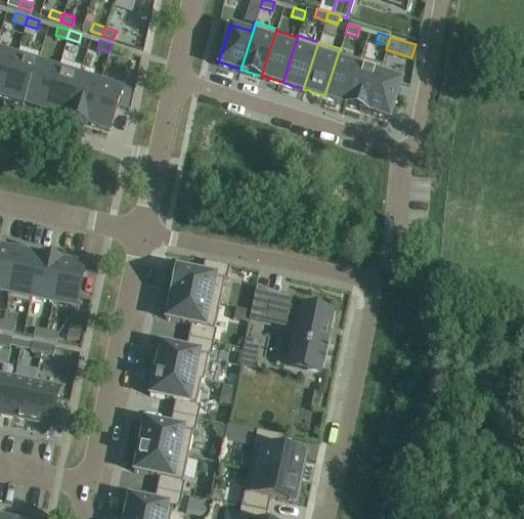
[(0,45),(0,88),(3,90),(16,51),(0,45)]
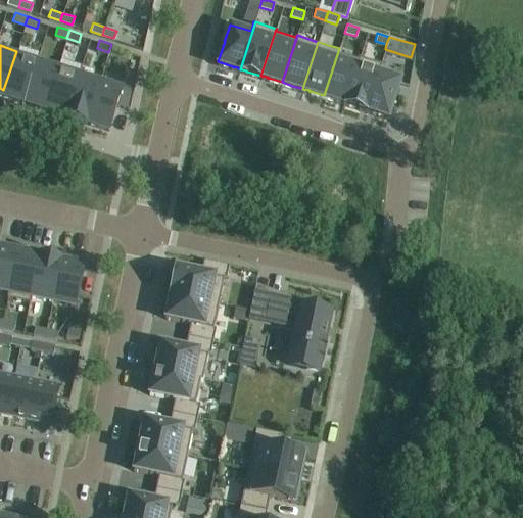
[(16,51),(3,90),(25,96),(38,55),(16,48),(16,51)]
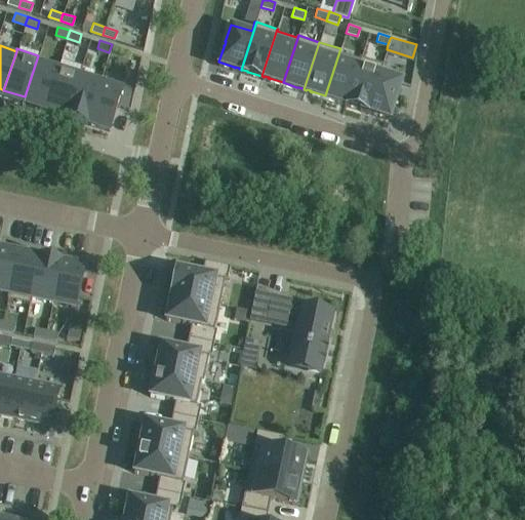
[(340,48),(325,95),(338,101),(340,101),(345,102),(345,103),(347,103),(362,55),(360,55),(360,57),(340,51),(341,49),(340,48)]
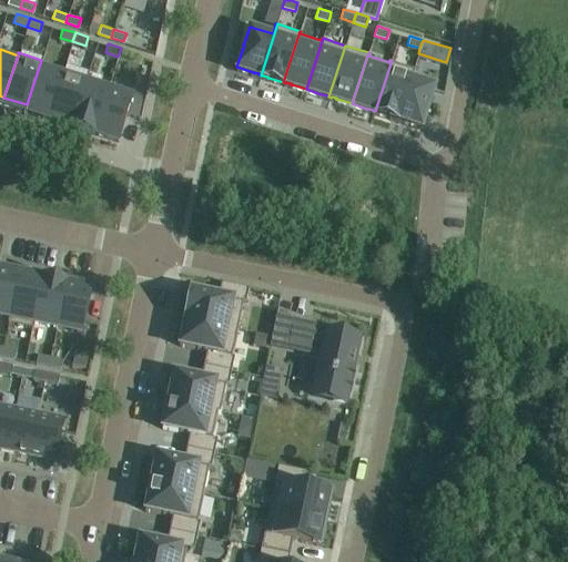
[(27,104),(26,110),(50,118),(52,112),(66,70),(66,68),(41,60),(27,104)]
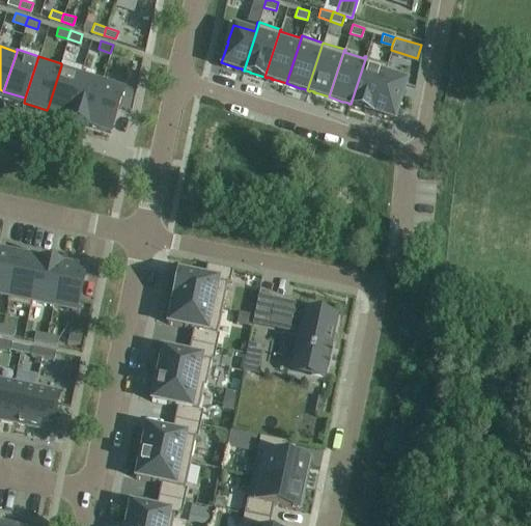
[(366,56),(351,104),(364,108),(365,109),(366,108),(370,110),(369,110),(371,111),(387,62),(366,56)]
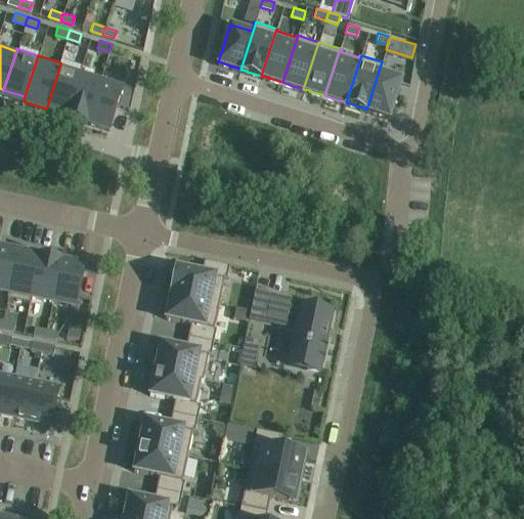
[(382,61),(366,110),(368,110),(373,111),(373,112),(375,112),(389,116),(394,100),(394,101),(395,99),(394,99),(395,95),(396,95),(396,93),(402,74),(381,67),(383,62),(382,61)]
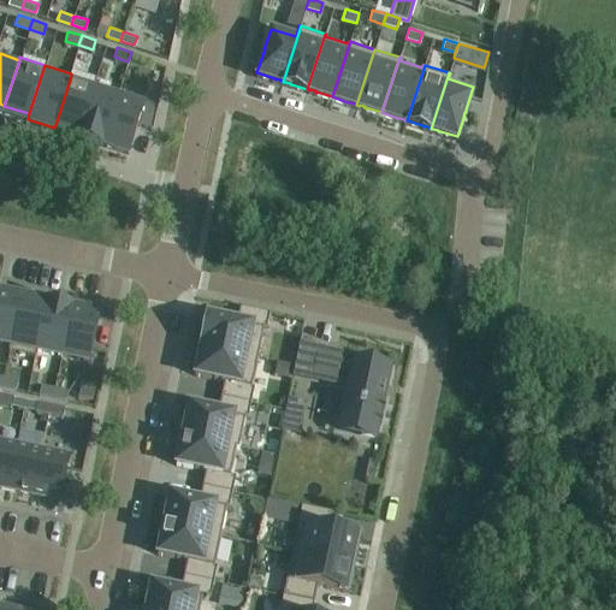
[(71,76),(57,122),(78,129),(93,83),(71,76)]
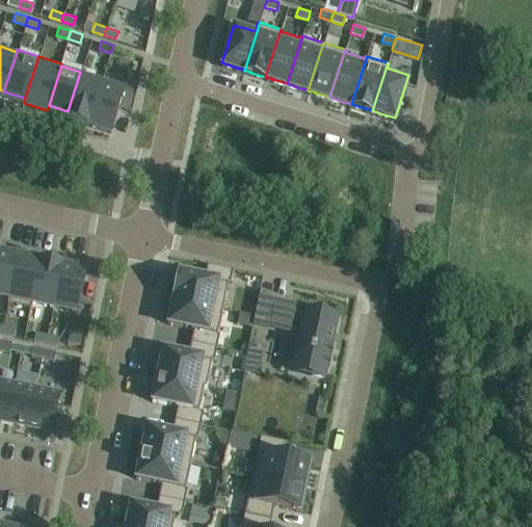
[(68,111),(67,116),(88,124),(103,79),(80,72),(68,111)]
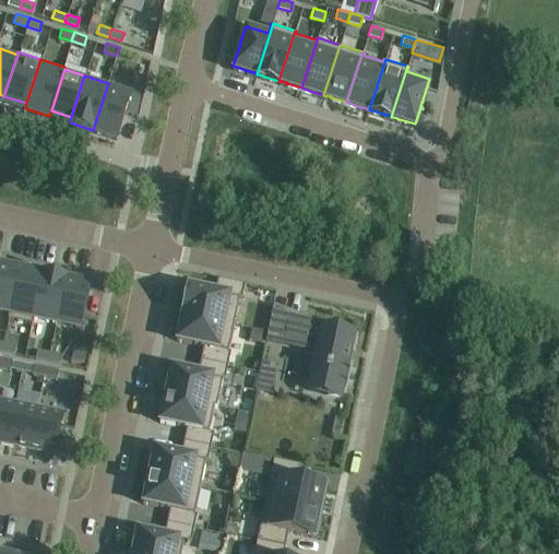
[(108,83),(93,130),(117,138),(125,112),(131,91),(108,83)]
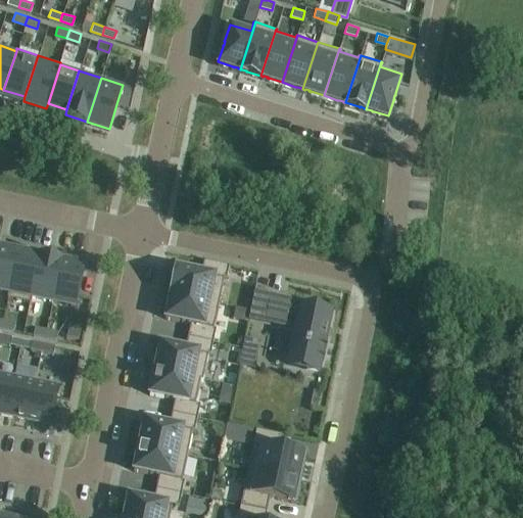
[(123,85),(116,104),(130,108),(130,107),(133,93),(134,88),(123,85)]
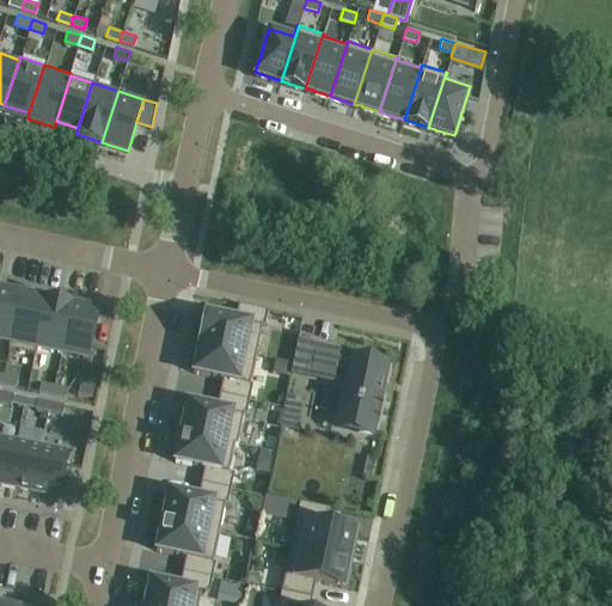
[(0,337),(10,340),(8,346),(10,346),(20,293),(0,288),(0,337)]
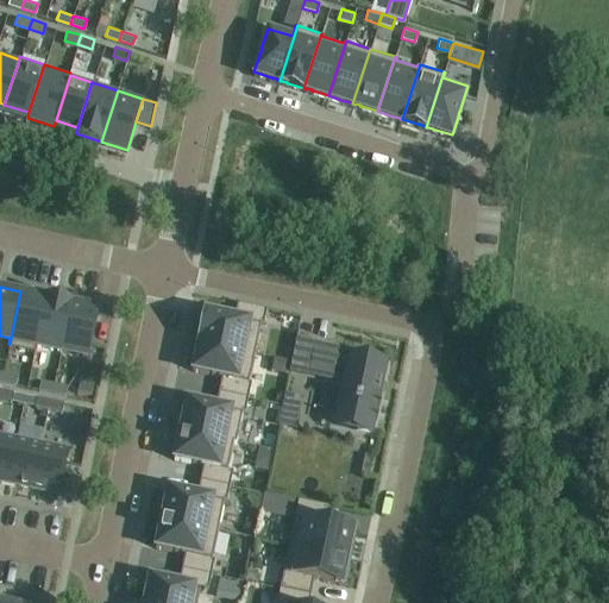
[(20,291),(10,344),(36,349),(46,297),(20,291)]
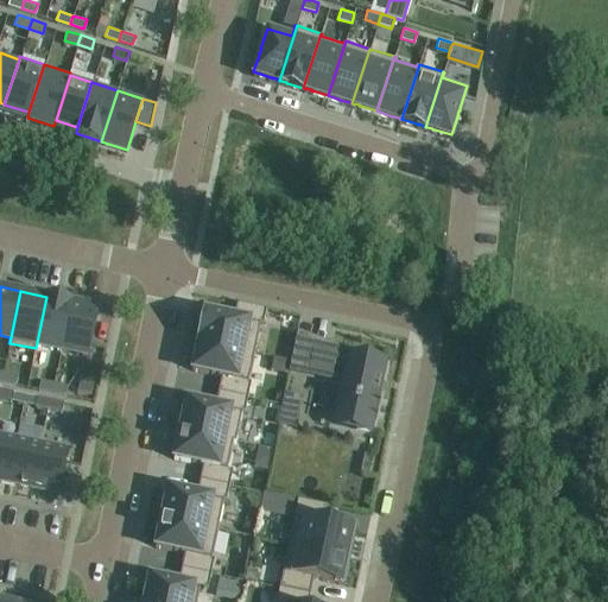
[(46,297),(36,348),(37,343),(61,348),(70,302),(46,297)]
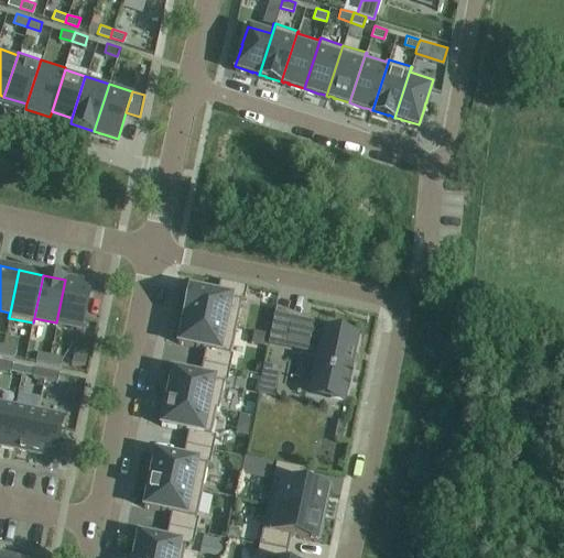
[(217,292),(241,297),(245,297),(247,283),(220,277),(217,292)]
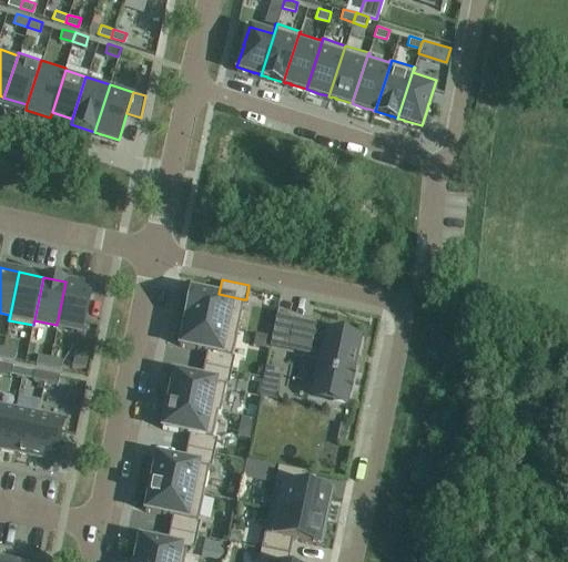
[(66,282),(57,325),(81,329),(91,286),(66,282)]
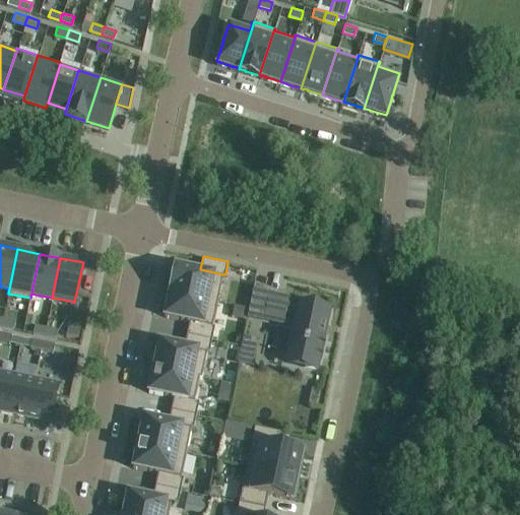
[(170,287),(170,288),(217,299),(222,274),(200,269),(198,268),(199,268),(191,266),(191,267),(176,264),(176,263),(175,263),(175,264),(171,287),(170,287)]
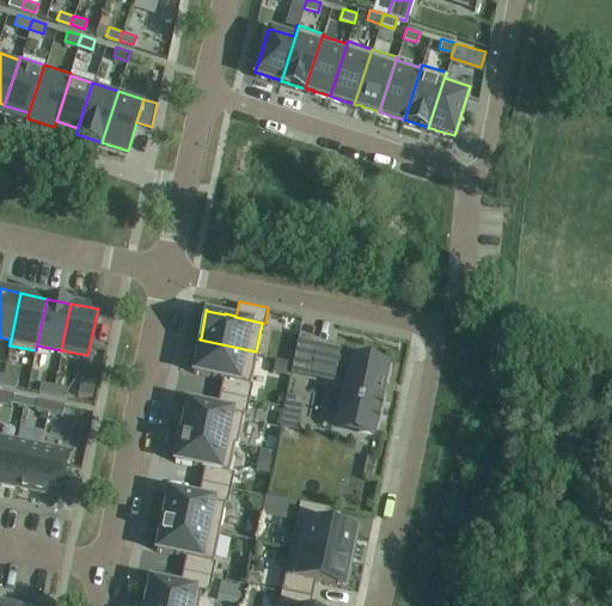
[(199,346),(194,369),(213,373),(212,374),(221,375),(224,375),(250,381),(256,352),(200,340),(200,343),(199,343),(199,346)]
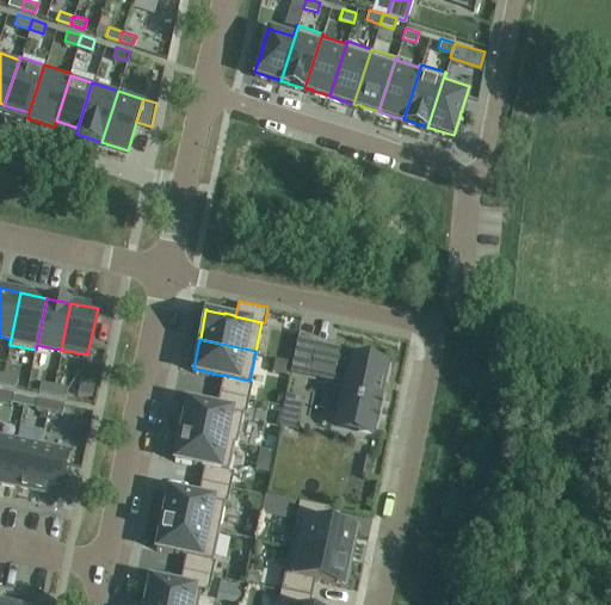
[(314,346),(309,369),(329,372),(346,376),(345,382),(345,383),(337,421),(355,425),(355,426),(372,430),(387,362),(360,356),(314,346)]
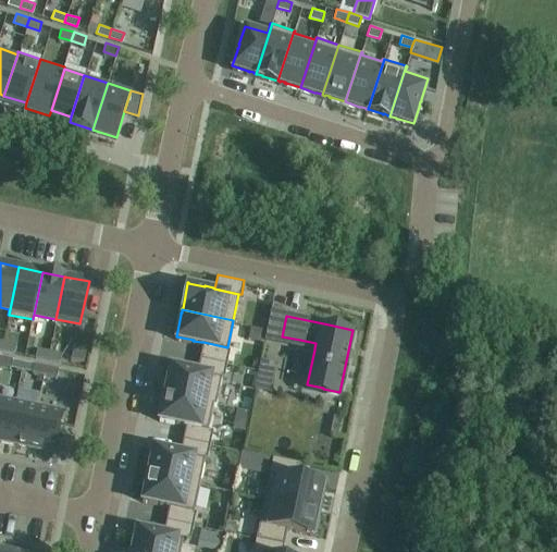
[(3,339),(2,347),(14,351),(16,342),(3,339)]
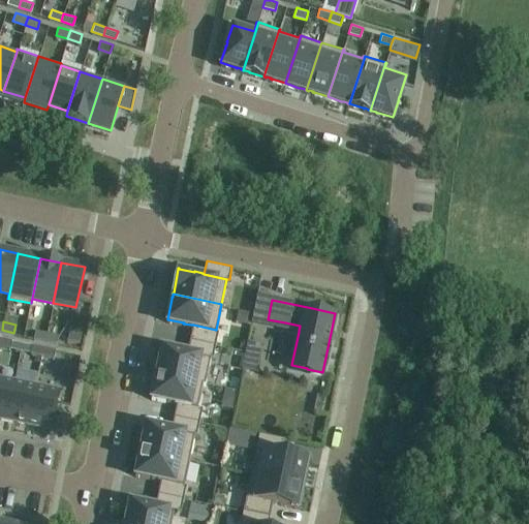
[(191,325),(188,337),(216,343),(218,330),(216,330),(193,325),(191,325)]
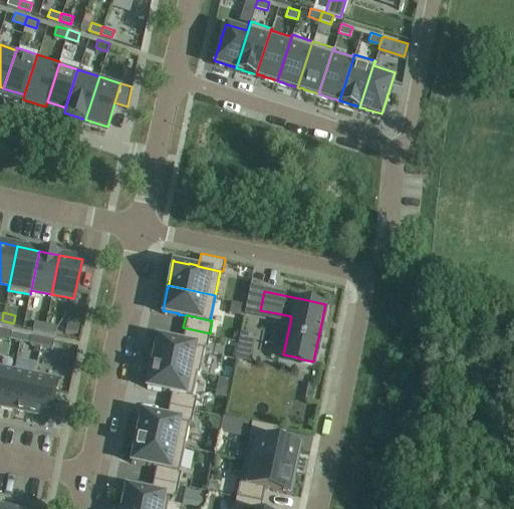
[(34,319),(33,327),(44,329),(46,321),(34,319)]
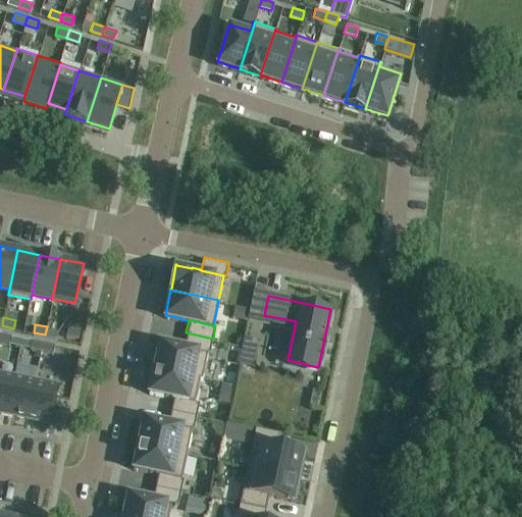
[(47,326),(45,334),(56,337),(58,329),(47,326)]
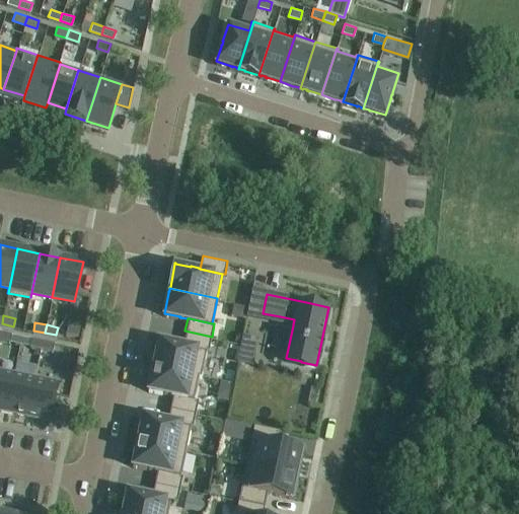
[(0,329),(0,338),(10,341),(12,333),(0,329)]
